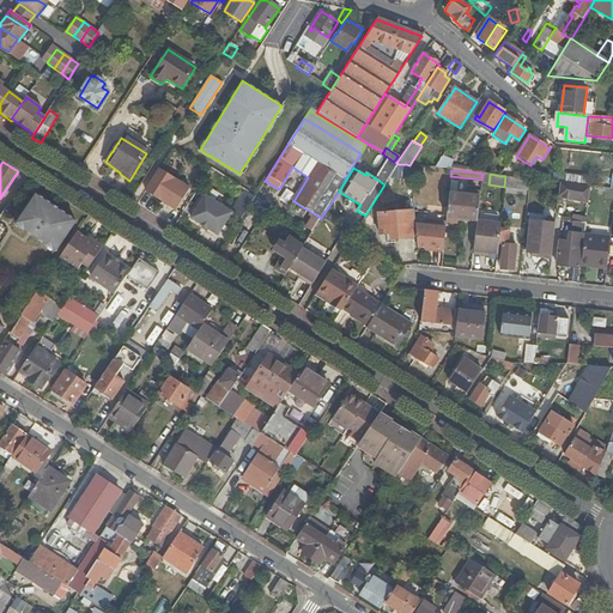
[(529,178),(505,176),(504,187),(526,190),(528,190),(529,178)]
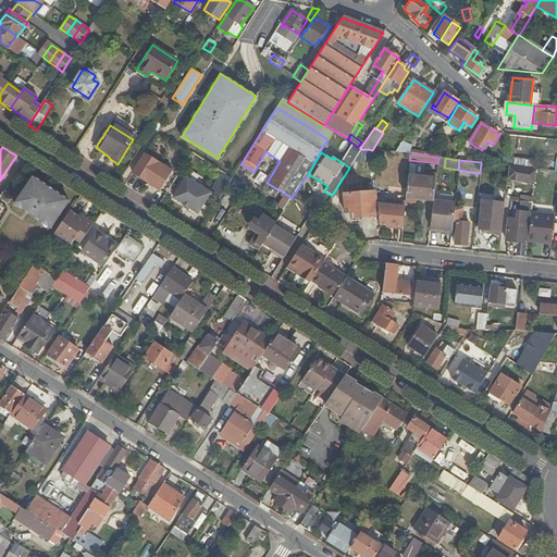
[(536,169),(514,166),(508,165),(507,180),(534,184),(536,169)]
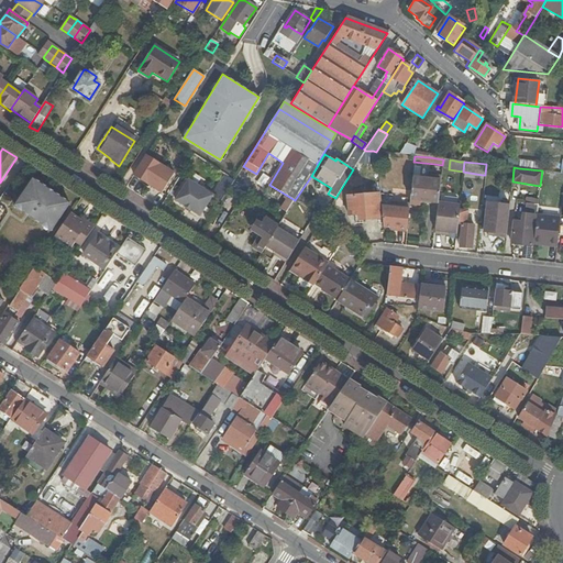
[(223,197),(233,181),(224,175),(214,191),(223,197)]
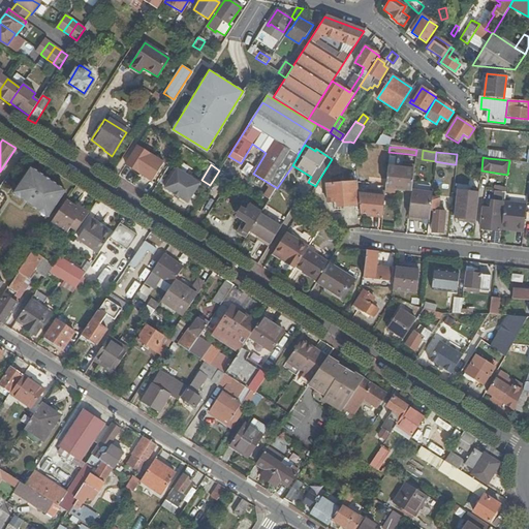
[(411,191),(413,170),(393,168),(386,167),(384,188),(411,191)]
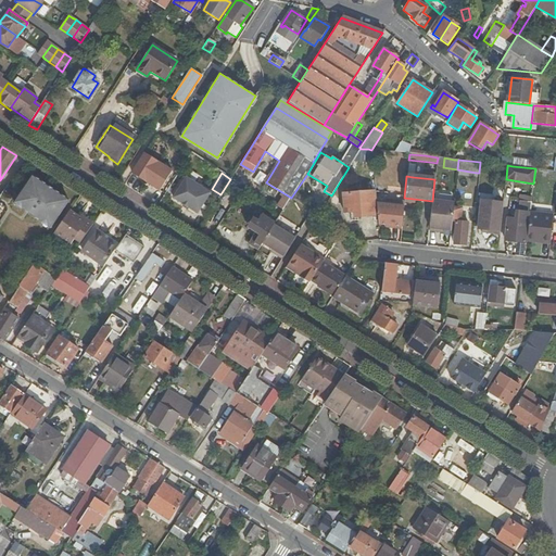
[(28,214),(47,187),(32,177),(13,204),(28,214)]
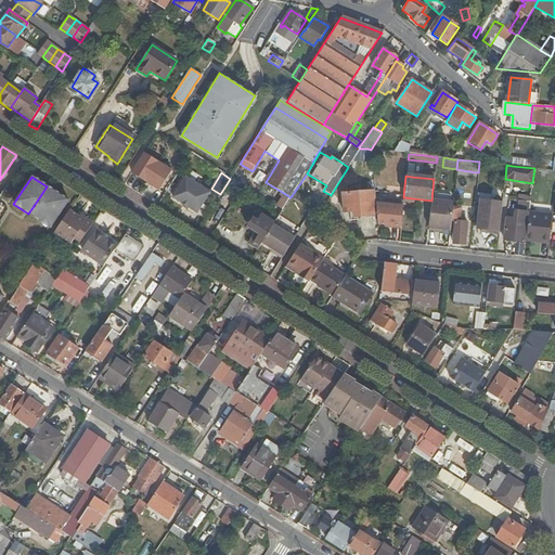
[(209,192),(185,177),(172,198),(196,214),(209,192)]
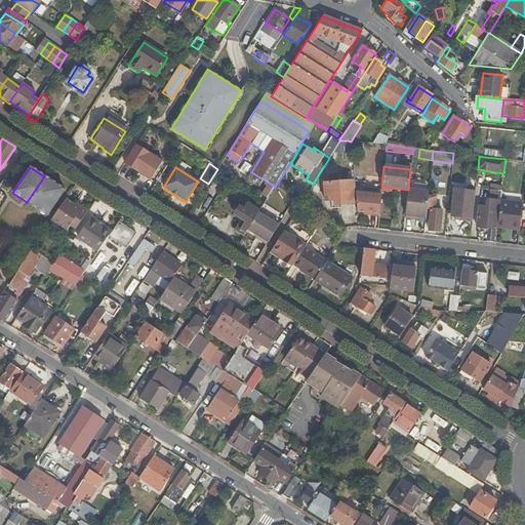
[(64,189),(44,176),(27,202),(46,215),(64,189)]
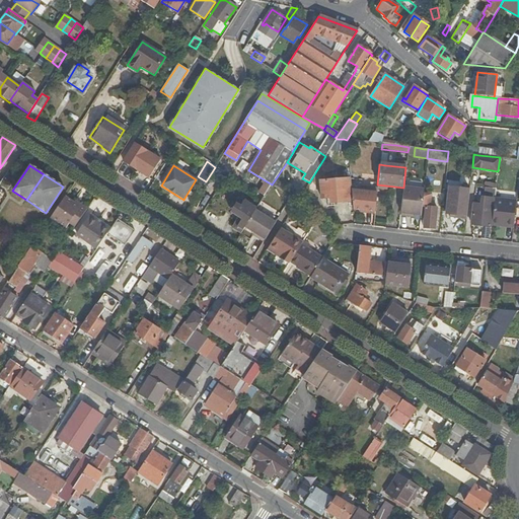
[(351,191),(350,179),(319,181),(320,199),(330,199),(330,204),(352,202),(351,191)]
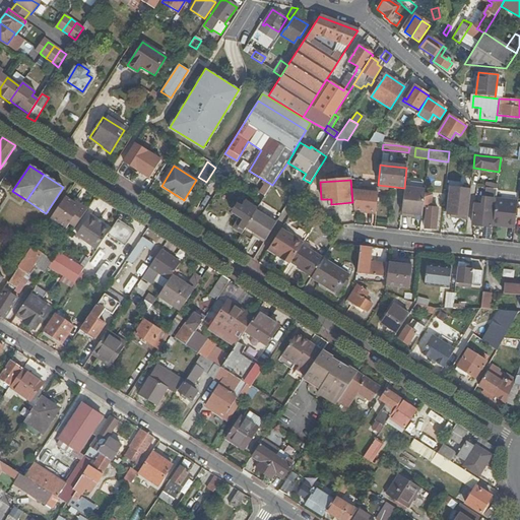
[(351,191),(352,202),(353,210),(375,212),(378,189),(361,187),(361,192),(351,191)]
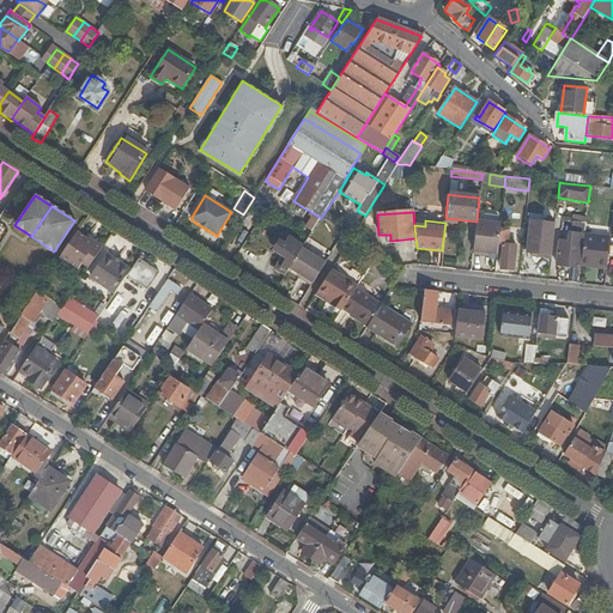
[(498,243),(501,224),(477,222),(473,252),(486,254),(497,255),(498,243)]
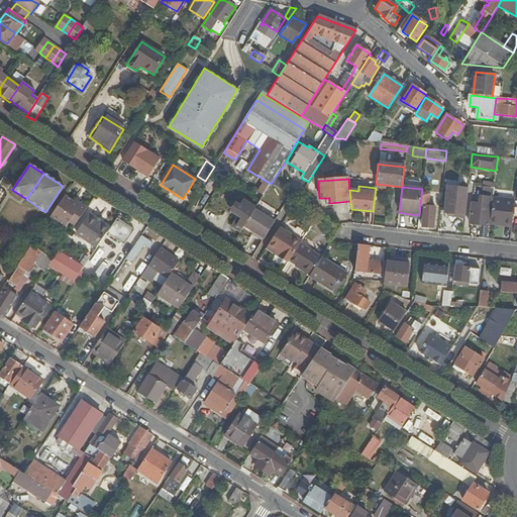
[(464,215),(468,189),(447,187),(444,213),(453,214),(464,215)]
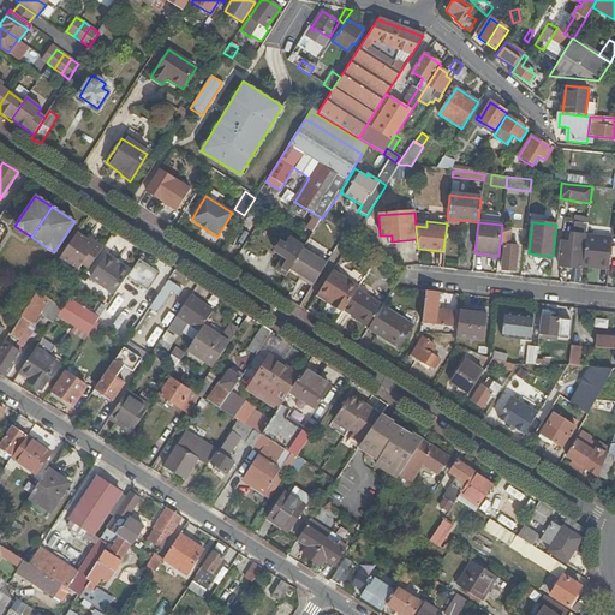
[(84,275),(101,250),(88,240),(77,233),(60,258),(84,275)]
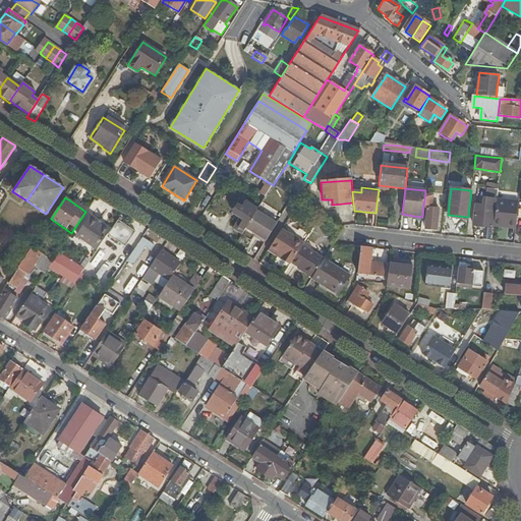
[(472,225),(490,227),(495,200),(483,198),(482,207),(474,206),(472,225)]
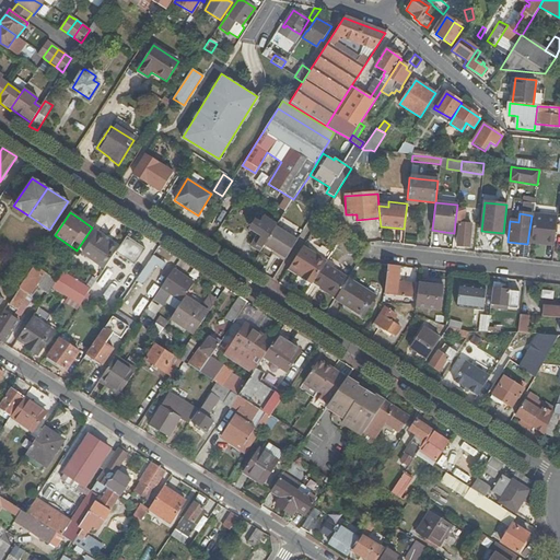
[(557,217),(534,214),(531,238),(543,241),(543,245),(552,245),(557,217)]
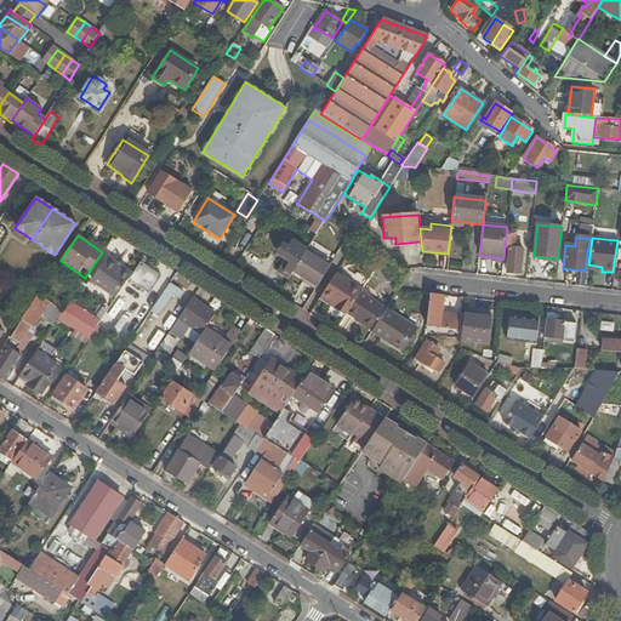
[(307,251),(311,244),(305,239),(300,245),(292,240),(291,244),(288,240),(285,245),(283,244),(277,254),(286,260),(278,273),(289,279),(294,271),(307,251)]
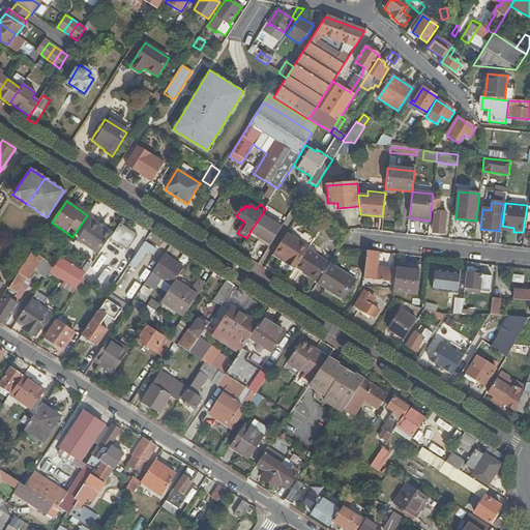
[(87,215),(89,213),(77,205),(76,207),(87,215)]
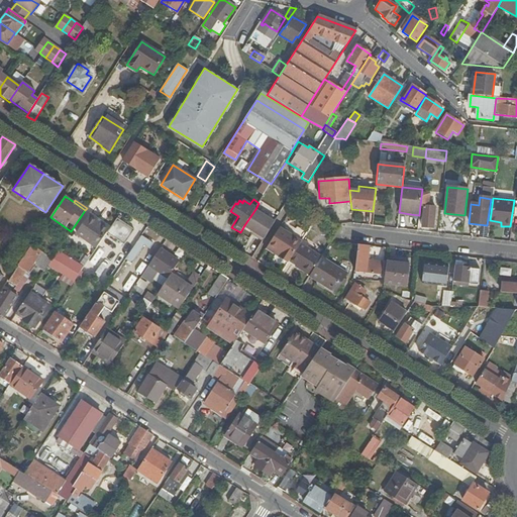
[(434,207),(420,205),(419,215),(419,217),(423,218),(422,227),(432,228),(434,207)]
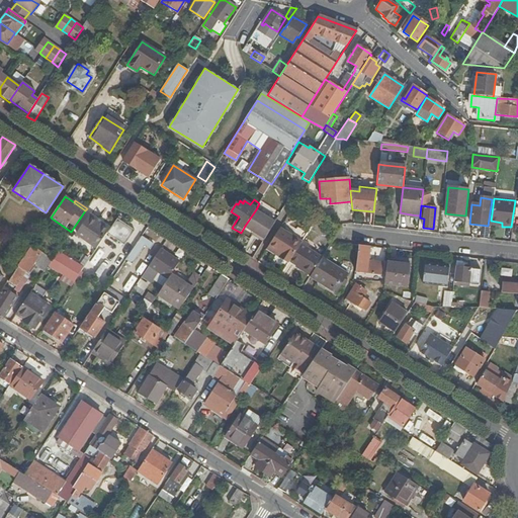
[(275,223),(256,209),(245,226),(253,231),(257,234),(256,236),(263,241),(275,223)]
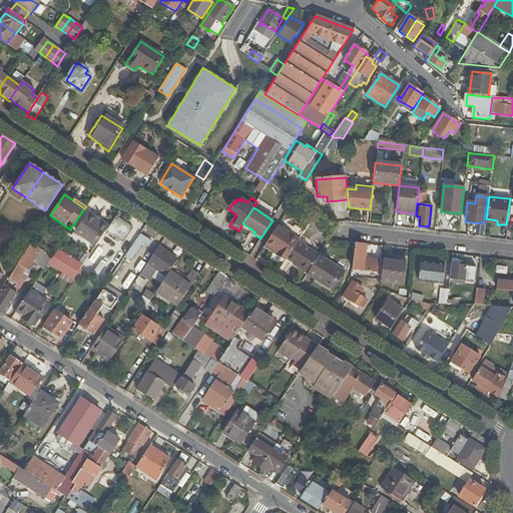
[(100,239),(106,231),(108,227),(96,220),(97,217),(89,212),(76,232),(96,245),(100,239)]
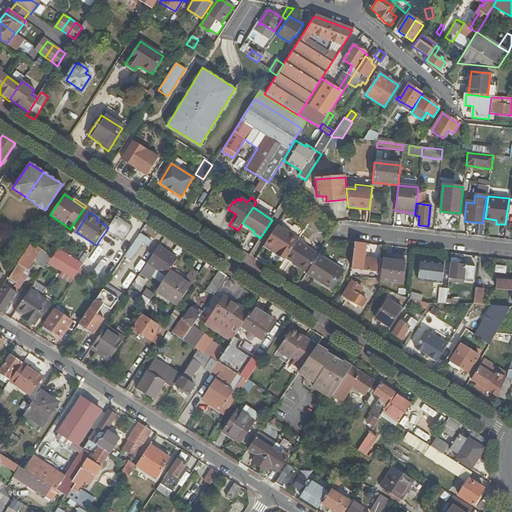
[(133,227),(115,216),(109,225),(108,227),(106,231),(123,242),(133,227)]
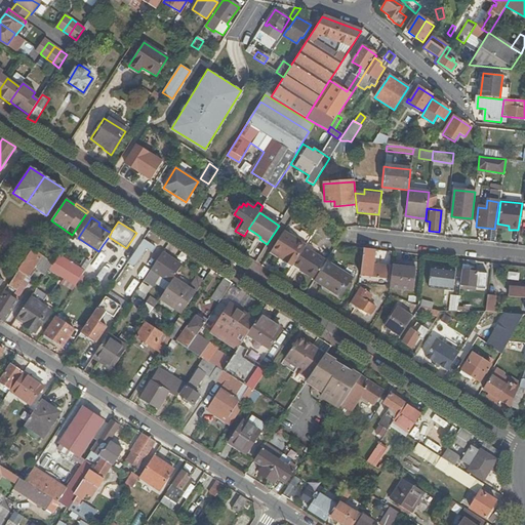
[(111,233),(112,231),(99,223),(98,226),(111,233)]
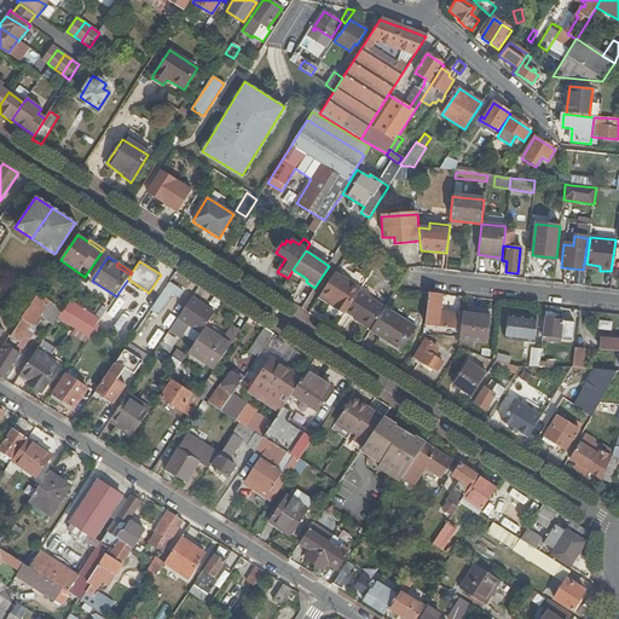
[(360,289),(334,272),(328,282),(320,294),(318,298),(327,304),(329,299),(336,304),(334,307),(343,314),(346,312),(360,289)]
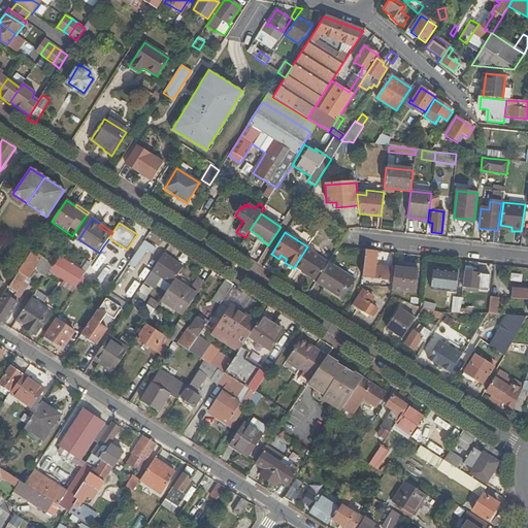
[(158,251),(143,240),(128,265),(134,269),(146,251),(154,256),(158,251)]
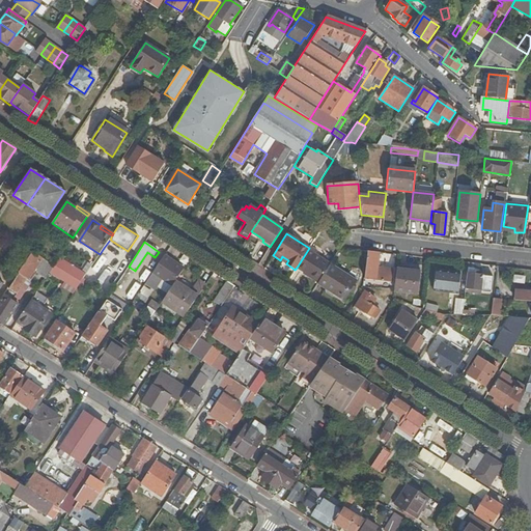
[(310,246),(309,248),(297,268),(318,282),(330,264),(314,254),(317,251),(310,246)]
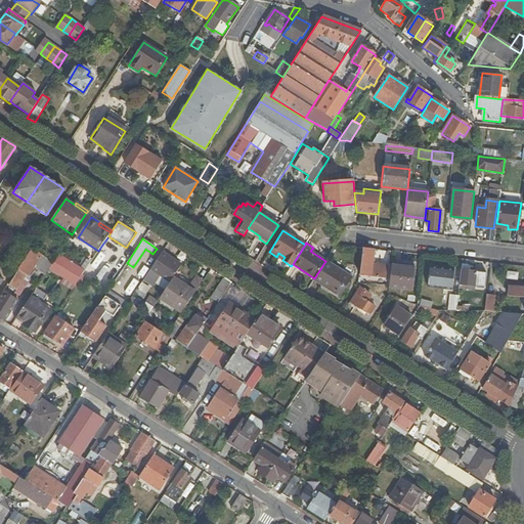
[(374,249),(363,248),(359,275),(386,278),(388,265),(372,262),(374,249)]
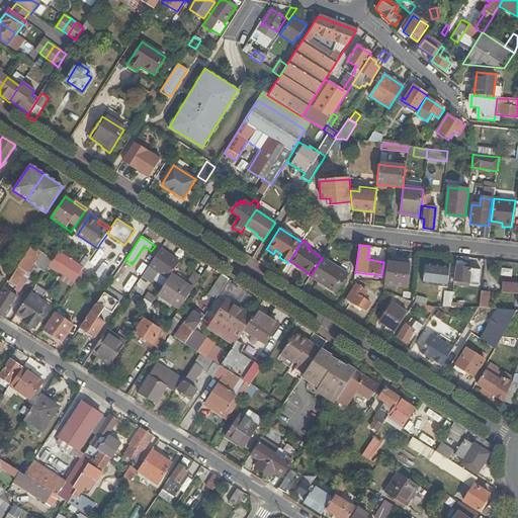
[(53,259),(31,246),(2,288),(5,291),(8,290),(13,293),(18,287),(16,286),(25,272),(27,273),(33,264),(45,272),(50,264),(53,259)]
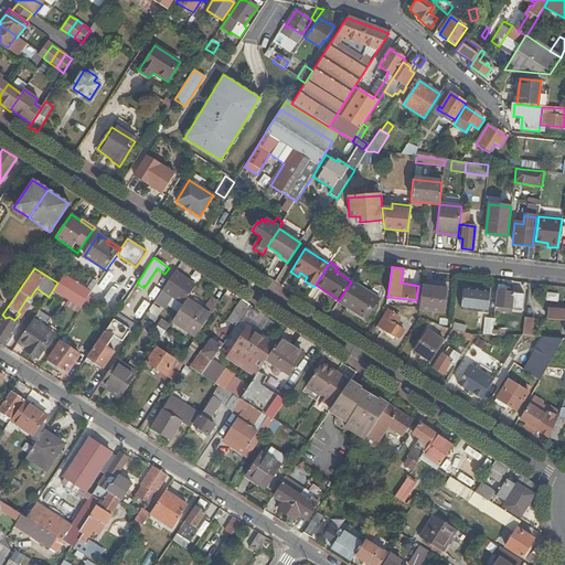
[(185,300),(195,286),(174,272),(162,289),(183,304),(185,300)]
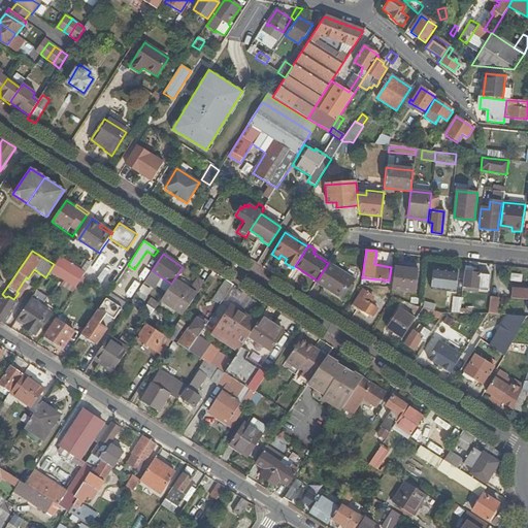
[(79,282),(85,273),(59,257),(54,264),(75,278),(79,282)]
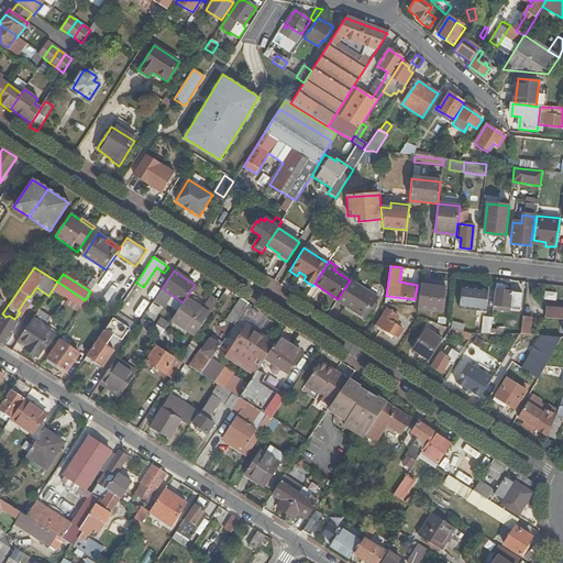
[(377,298),(350,280),(338,299),(337,301),(364,320),(377,298)]
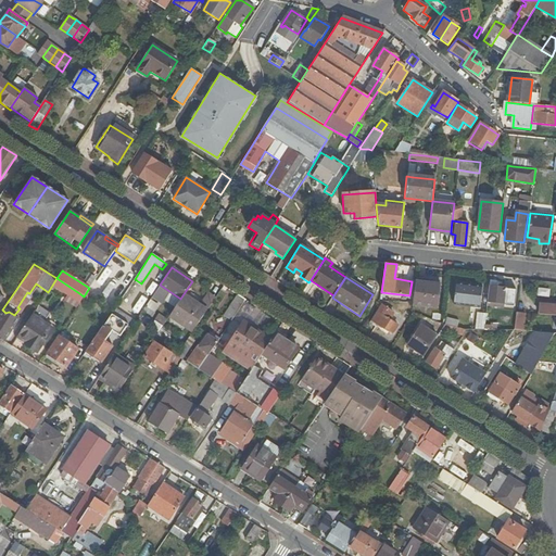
[(57,278),(53,283),(75,298),(79,293),(57,278)]
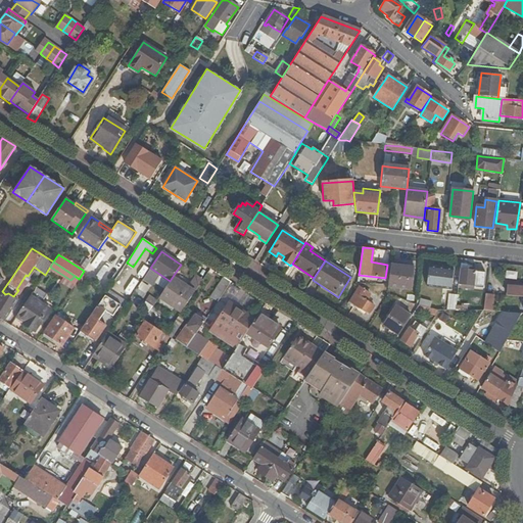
[(403,268),(390,266),(387,286),(411,289),(414,267),(405,266),(403,268)]
